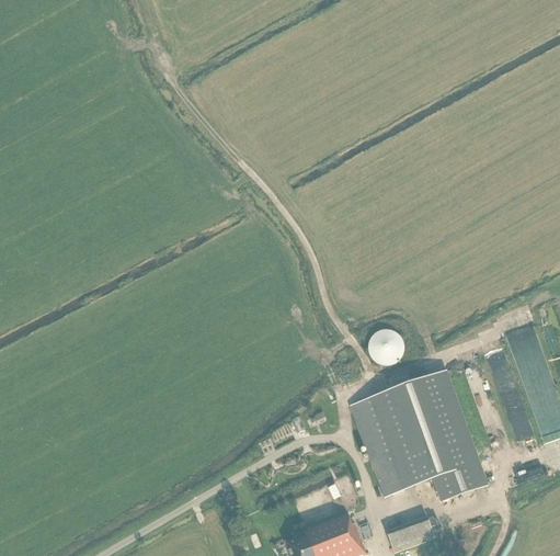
[(540,439),(559,432),(559,395),(535,321),(505,331),(517,366),(515,367),(540,439)]
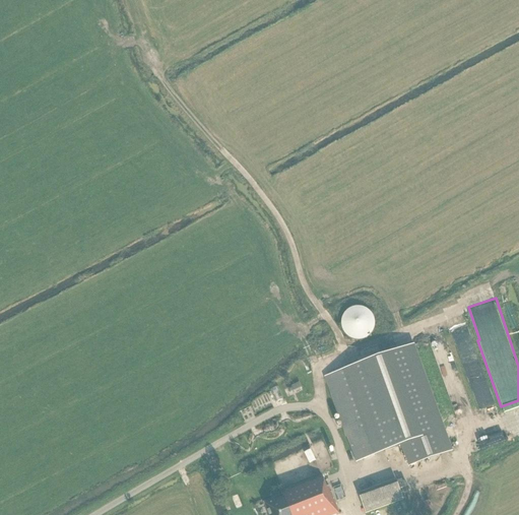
[(369,329),(370,327),(371,325),(371,323),(371,320),(371,318),(370,315),(369,313),(368,311),(366,309),(364,308),(362,307),(359,306),(357,306),(353,306),(351,307),(349,308),(346,309),(345,311),(343,312),(342,315),(341,317),(340,320),(340,322),(341,325),(342,327),(343,329),(344,331),(346,333),(348,334),(351,335),(353,336),(357,336),(359,336),(362,335),(363,334),(365,333),(367,331),(369,329)]
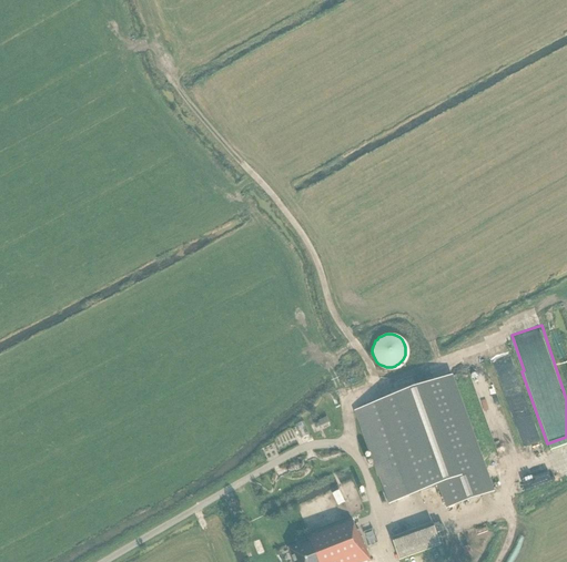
[(547,340),(550,351),(556,350),(552,338),(547,340)]
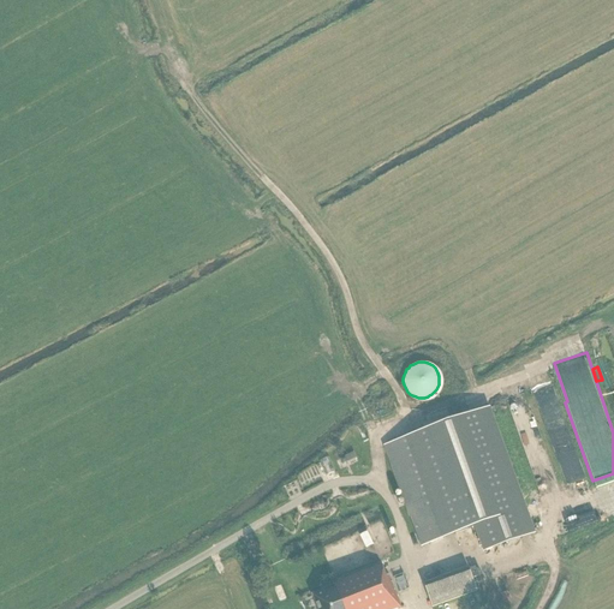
[(476,520),(484,545),(531,529),(486,404),(383,441),(419,541),(476,520)]
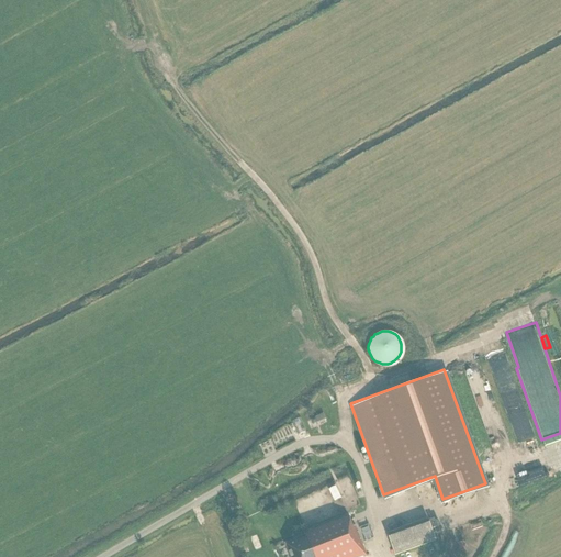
[(351,522),(348,512),(305,528),(305,531),(294,534),(294,535),(284,539),(290,556),(352,556),(366,552),(354,522),(351,522)]
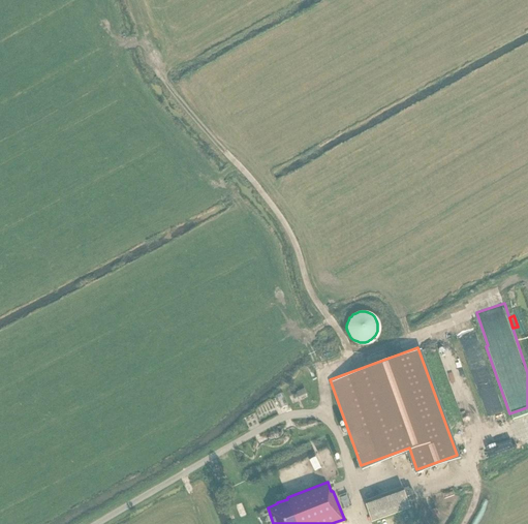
[(370,518),(409,504),(402,484),(363,497),(370,518)]
